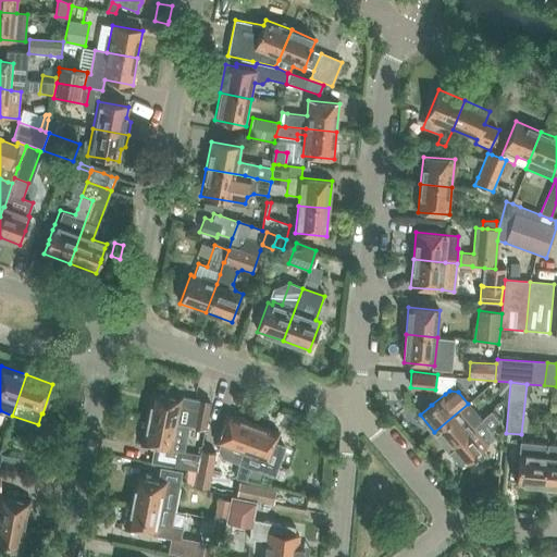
[(151,392),(146,419),(177,424),(189,426),(194,428),(205,430),(210,403),(198,401),(182,398),(182,397),(151,392)]
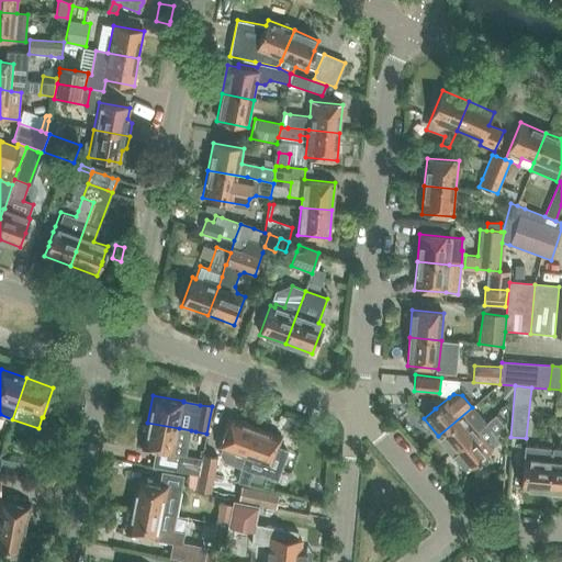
[(438,436),(452,452),(478,431),(486,424),(472,407),(438,436)]
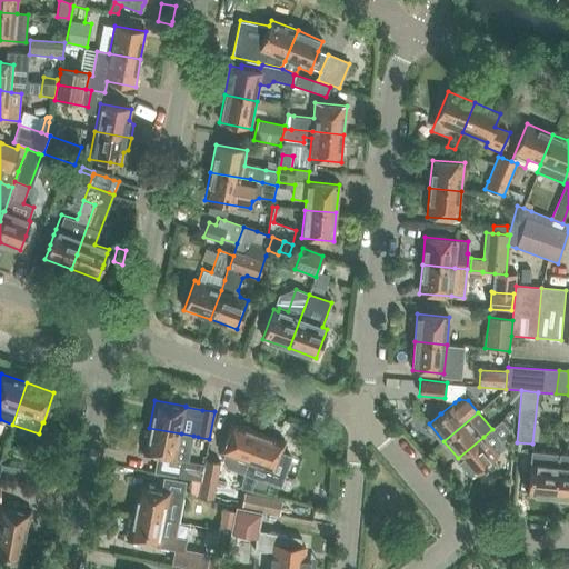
[(291,421),(286,435),(297,439),(302,426),(291,421)]
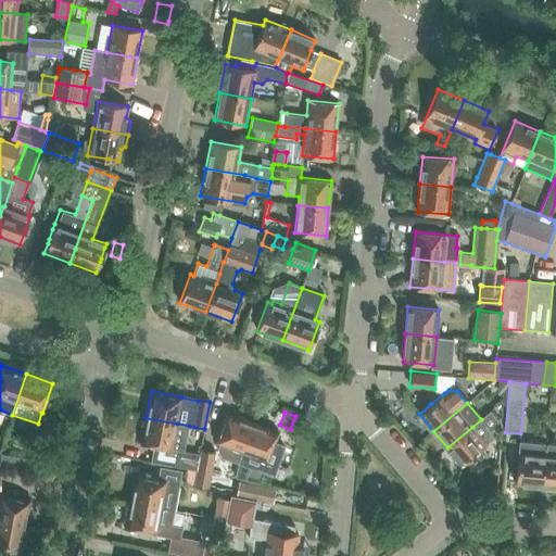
[(447,447),(462,465),(496,437),(490,430),(496,425),(497,419),(490,412),(481,419),(472,427),(447,447)]
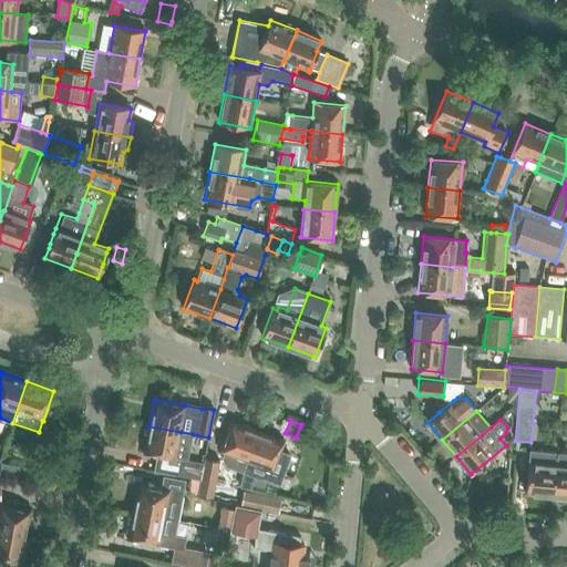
[(243,472),(244,470),(247,461),(258,431),(232,421),(220,451),(223,452),(222,457),(222,461),(224,464),(243,472)]
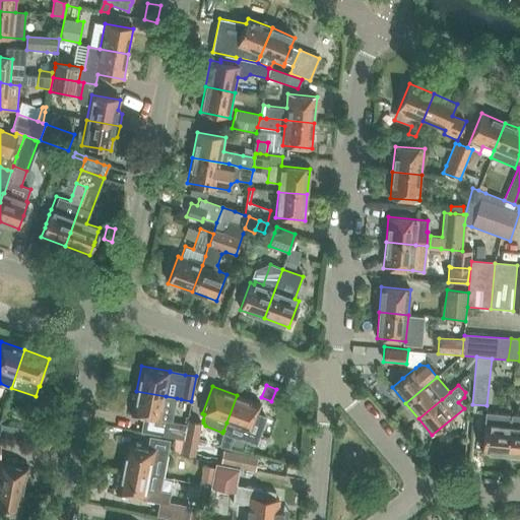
[(140,432),(161,436),(184,440),(187,425),(171,421),(177,398),(166,396),(136,391),(131,416),(143,418),(140,432)]
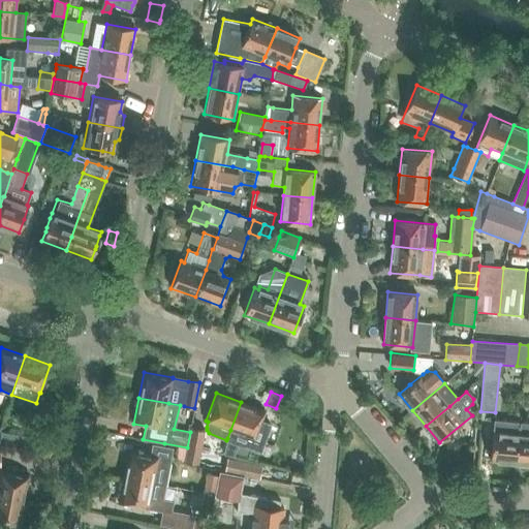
[(265,411),(241,402),(230,430),(227,438),(226,440),(221,454),(234,458),(238,445),(260,454),(271,425),(261,421),(265,411)]
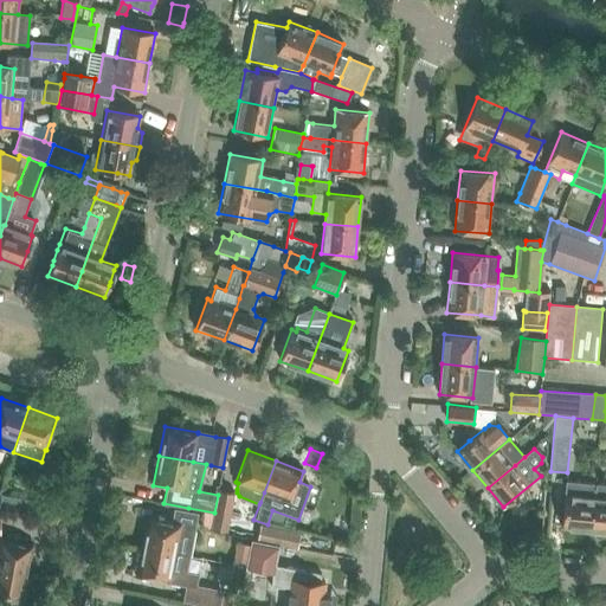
[(561,528),(592,530),(595,484),(566,481),(561,528)]
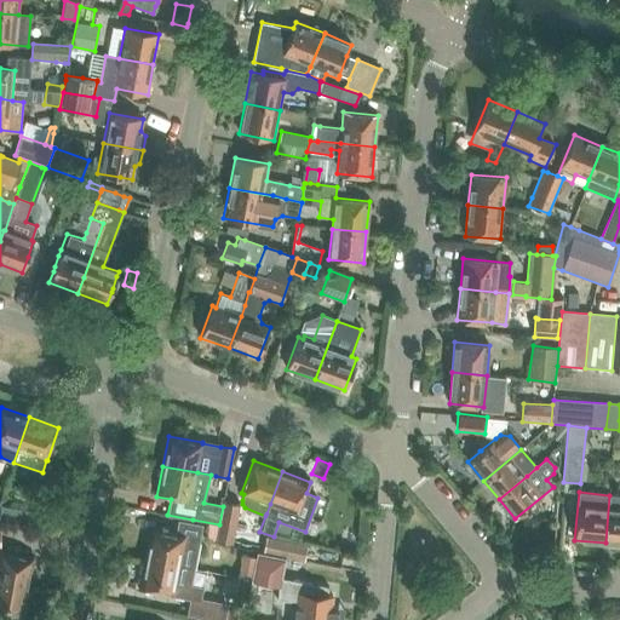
[(619,495),(609,495),(606,543),(619,544),(619,495)]
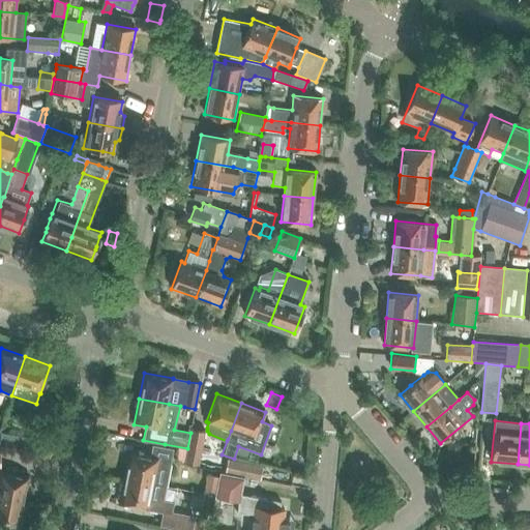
[(204,430),(194,428),(185,462),(196,464),(198,454),(204,430)]
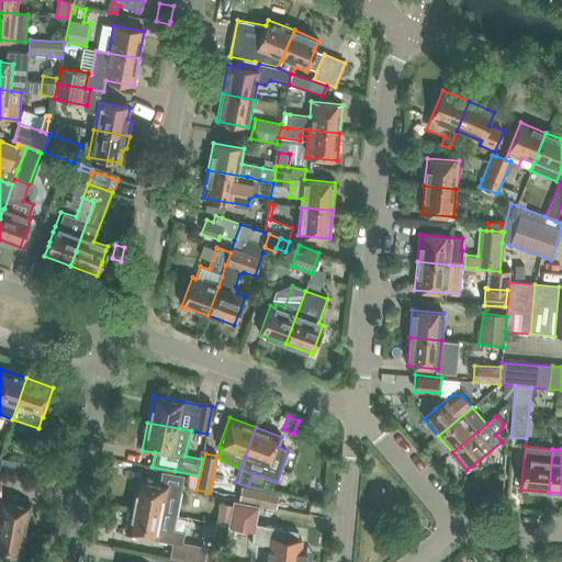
[(17,461),(0,458),(0,459),(0,473),(14,475),(17,461)]
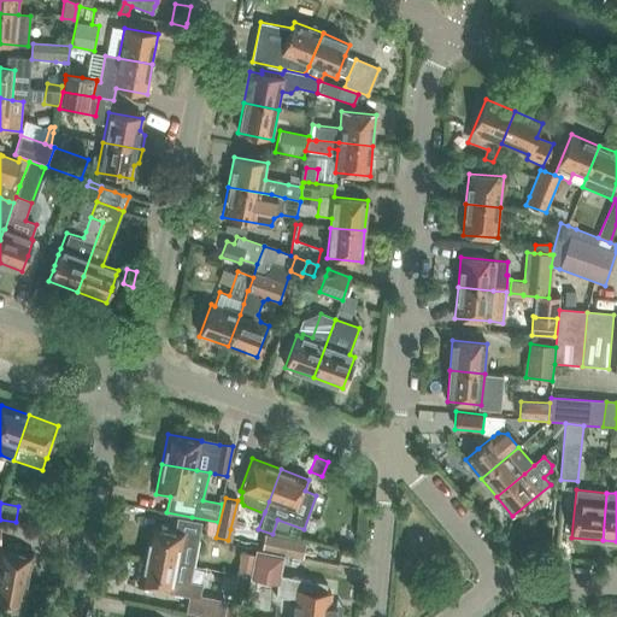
[(150,527),(144,557),(192,565),(193,566),(201,523),(176,518),(174,532),(150,527)]
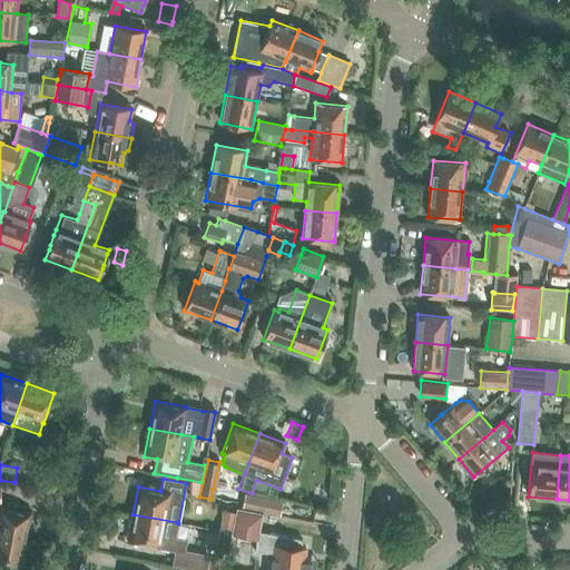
[(246,510),(262,513),(284,518),(287,503),(249,495),(246,510)]
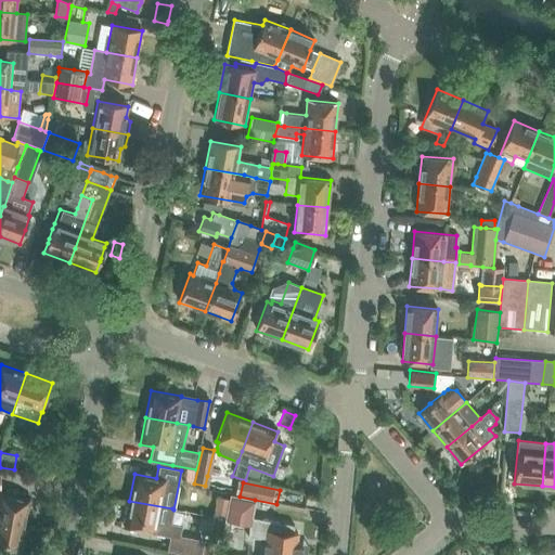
[(206,515),(224,518),(229,493),(210,490),(206,515)]
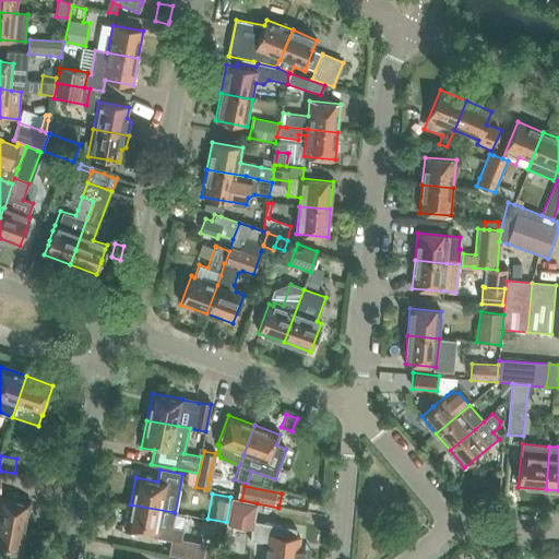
[(0,497),(0,524),(25,530),(31,502),(0,497)]
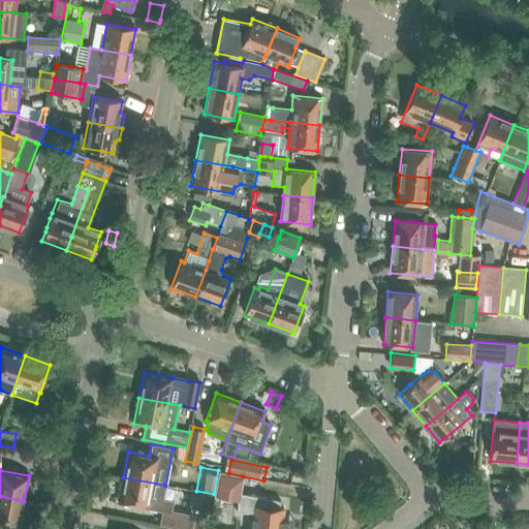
[(243,476),(228,473),(219,472),(214,496),(239,501),(243,476)]
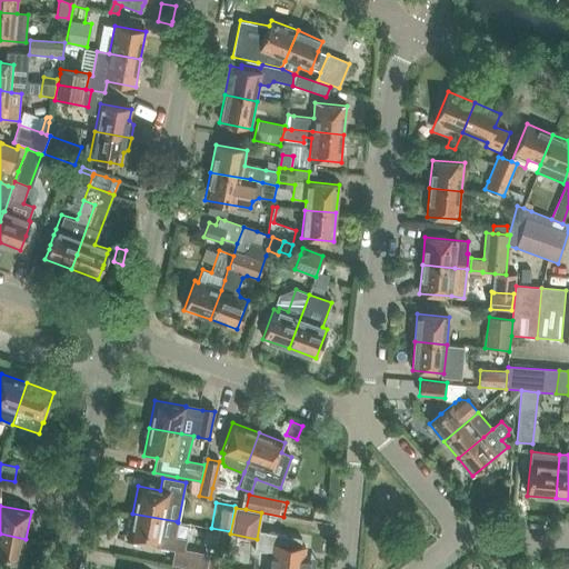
[(177,521),(132,513),(128,541),(160,547),(168,548),(168,550),(175,551),(171,566),(191,568),(206,568),(208,561),(209,555),(186,549),(187,539),(176,537),(178,522),(177,521)]
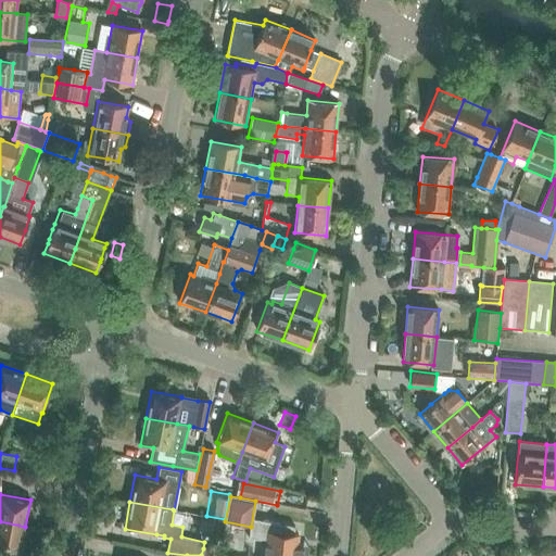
[(25,527),(0,521),(0,550),(21,554),(25,527)]
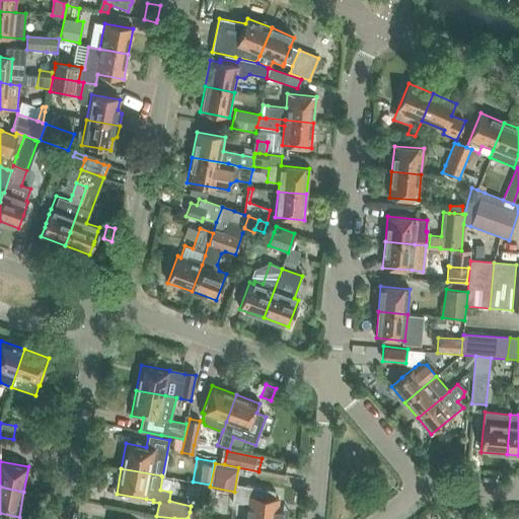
[(246,518),(280,518),(282,510),(278,509),(279,499),(264,498),(249,497),(246,518)]
